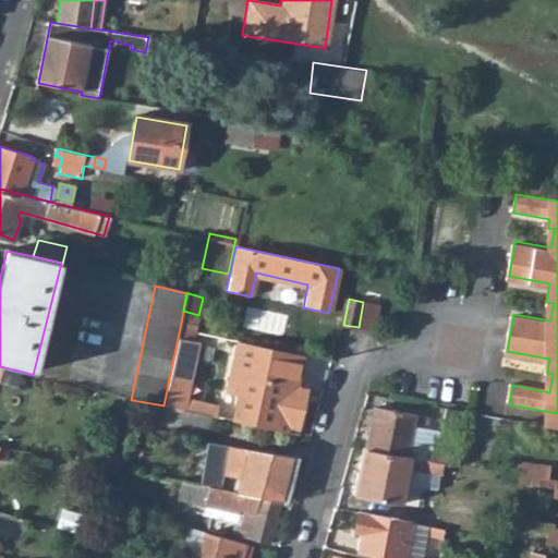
[(363,302),(359,327),(375,330),(380,306),(363,302)]
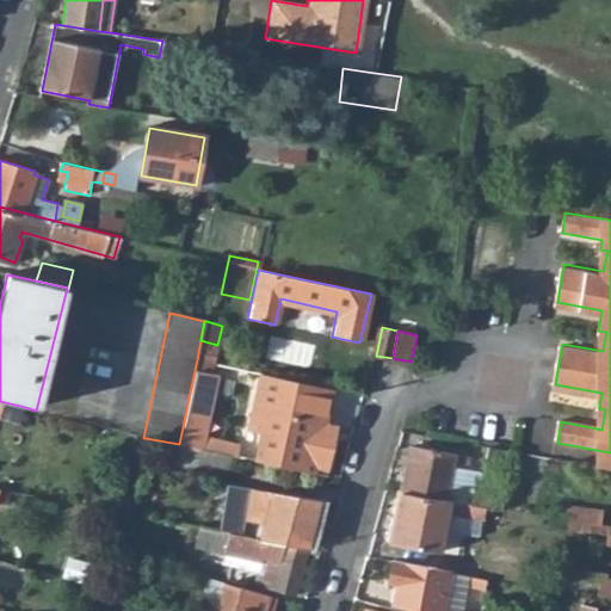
[(201,340),(197,359),(215,363),(217,345),(201,340)]
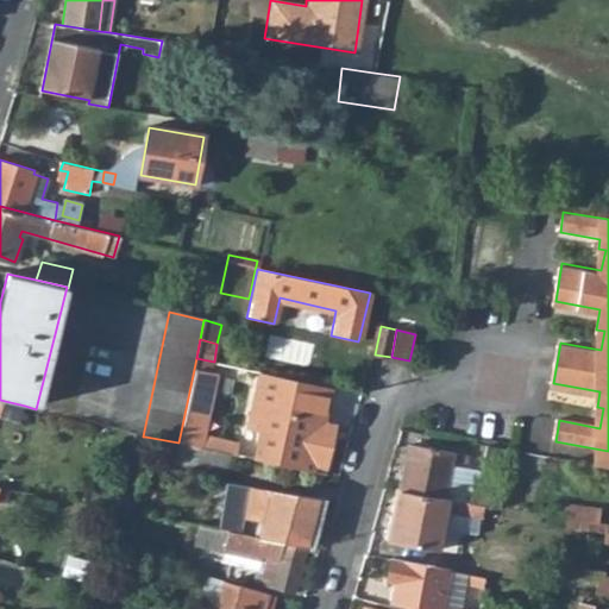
[(220,375),(212,372),(214,362),(196,358),(179,443),(231,453),(234,453),(237,445),(238,441),(208,435),(220,375)]
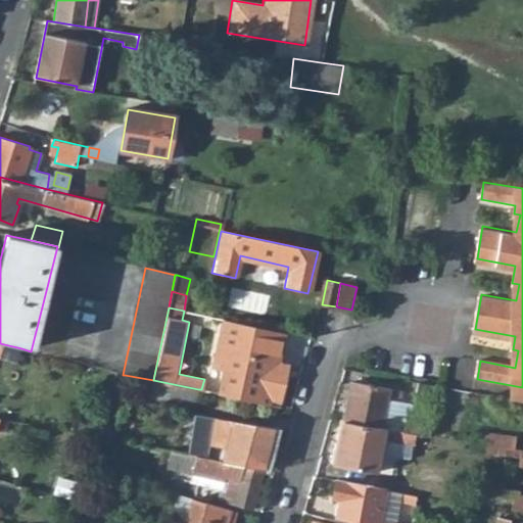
[(222,368),(217,393),(269,403),(270,397),(280,399),(287,367),(279,366),(285,332),(224,319),(214,367),(222,368)]
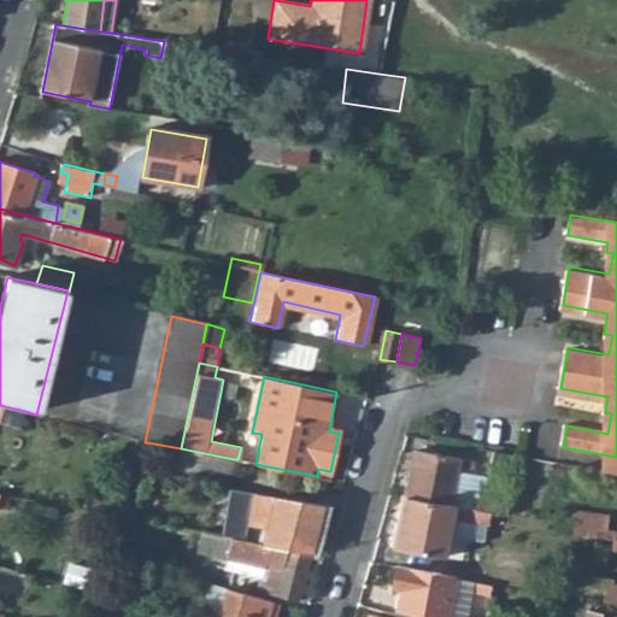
[(0,425),(21,430),(25,411),(5,406),(0,425)]
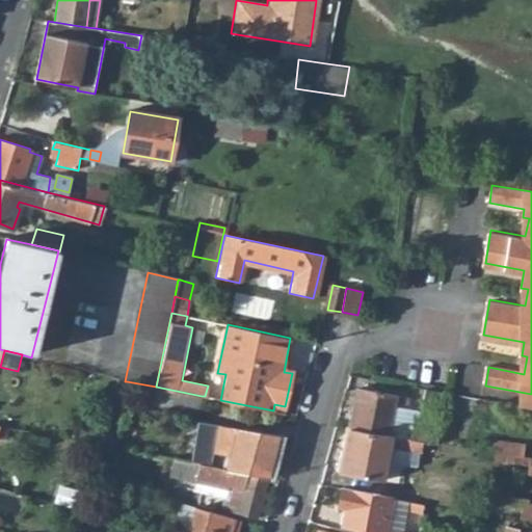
[(156,387),(153,403),(198,411),(202,396),(156,387)]
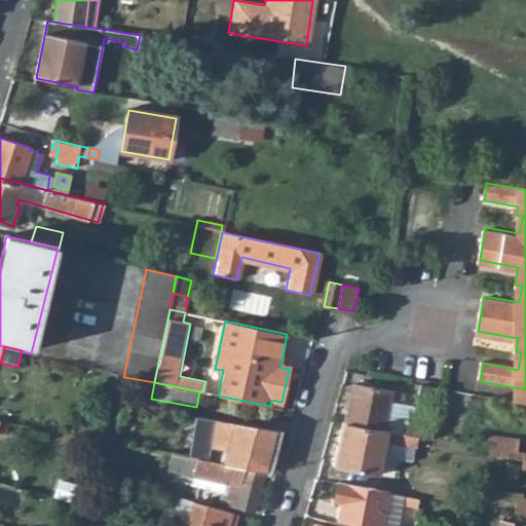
[(344,422),(421,436),(431,437),(435,423),(413,419),(415,405),(402,403),(404,392),(354,382),(344,422)]
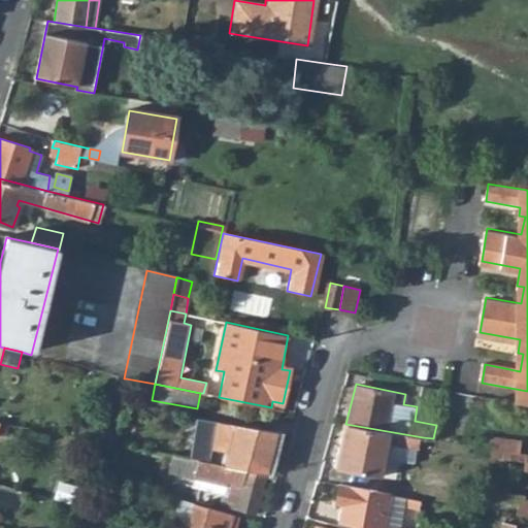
[(527,391),(516,389),(515,395),(514,402),(527,404),(527,391)]
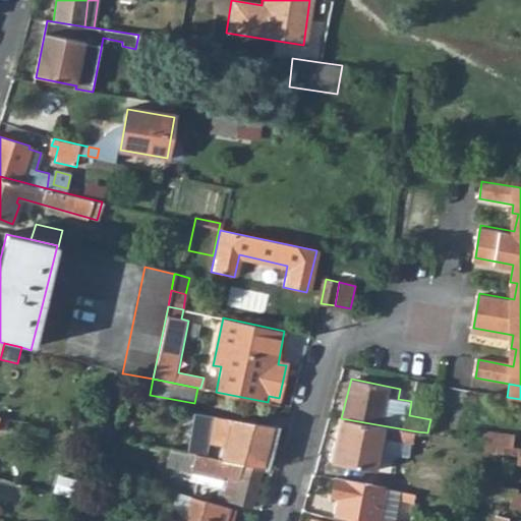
[(268,402),(278,404),(279,398),(269,396),(268,402)]
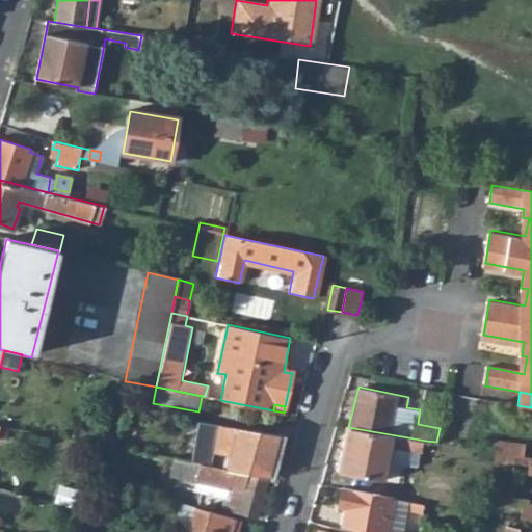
[(212,451),(230,455),(228,467),(267,474),(278,435),(218,424),(212,451)]
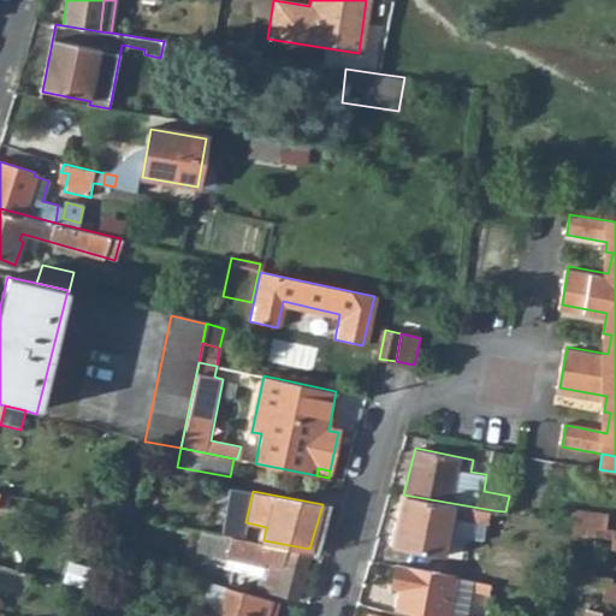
[(450,537),(454,517),(478,521),(491,523),(493,510),(403,495),(402,495),(389,563),(396,564),(443,574),(450,537)]
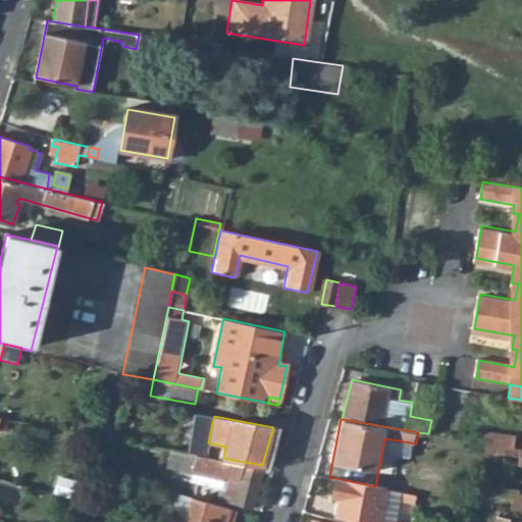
[(482,442),(492,445),(513,448),(514,441),(483,436),(482,442)]
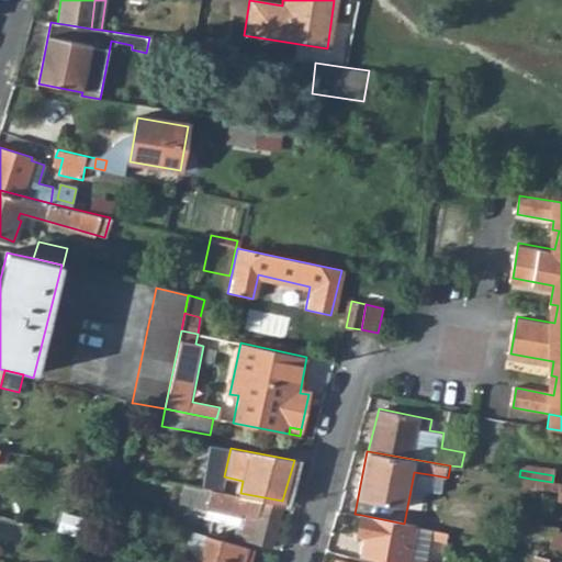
[(436,475),(414,472),(411,490),(433,493),(436,475)]
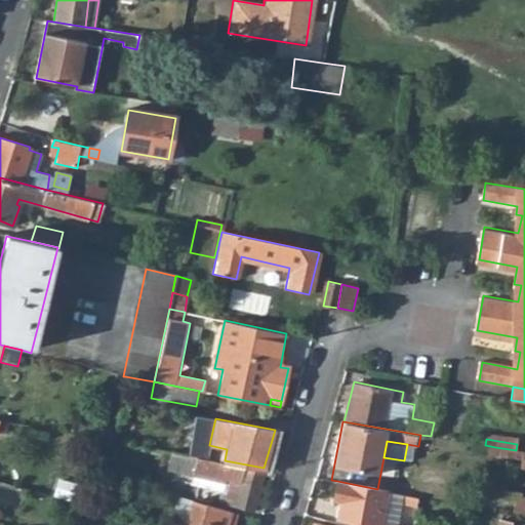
[(494,453),(495,447),(485,445),(484,451),(494,453)]
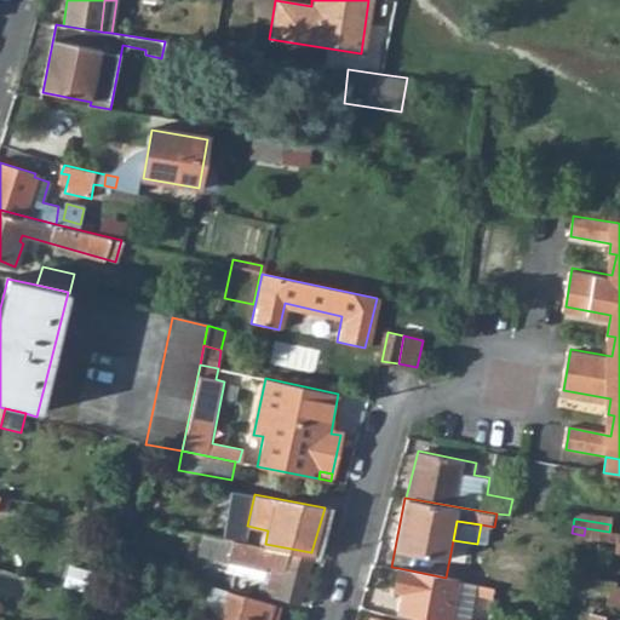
[(584,535),(610,541),(612,533),(609,532),(585,528),(584,535)]
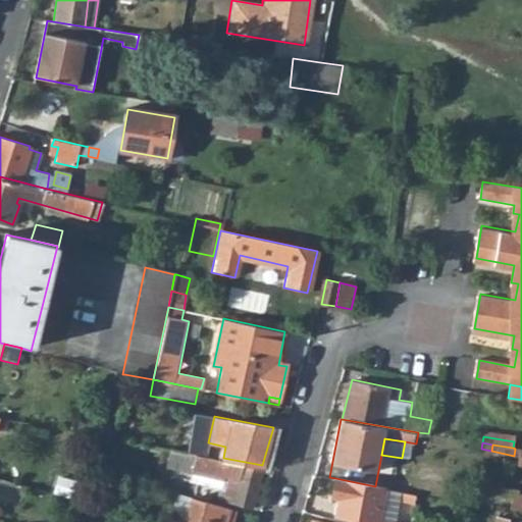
[(251,509),(262,465),(223,458),(169,449),(164,467),(189,474),(188,480),(216,488),(215,496),(230,500),(229,503),(251,509)]
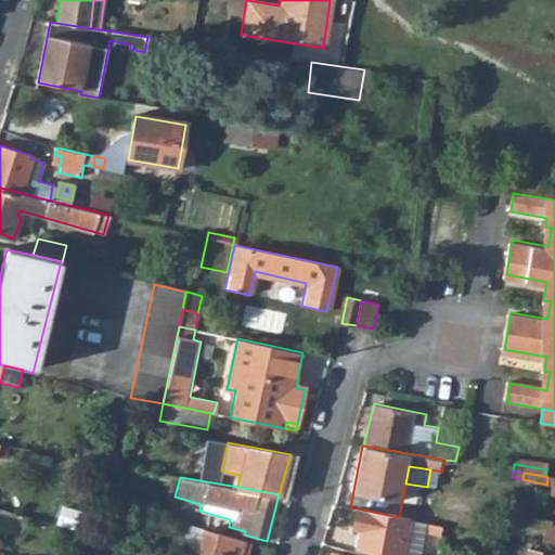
[(444,526),(399,517),(357,508),(352,530),(358,531),(356,544),(357,547),(394,554),(414,554),(421,530),(425,531),(422,544),(436,547),(440,533),(442,534),(443,526),(444,526)]
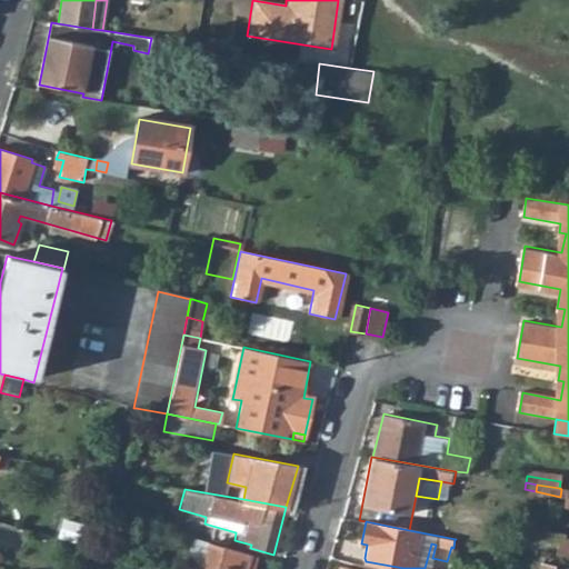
[(246,568),(250,555),(190,537),(179,568),(246,568)]
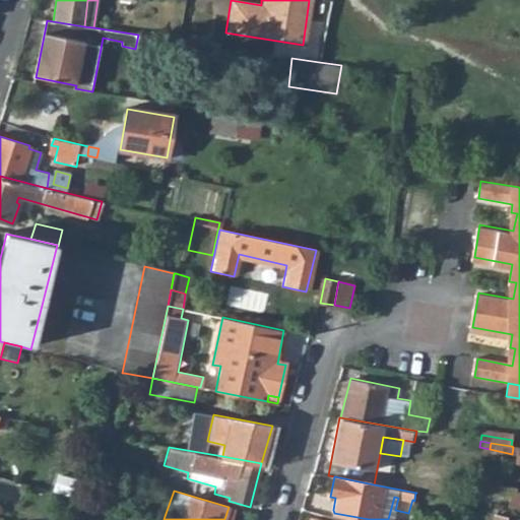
[(102,519),(109,519),(113,510),(74,498),(70,510),(102,519)]
